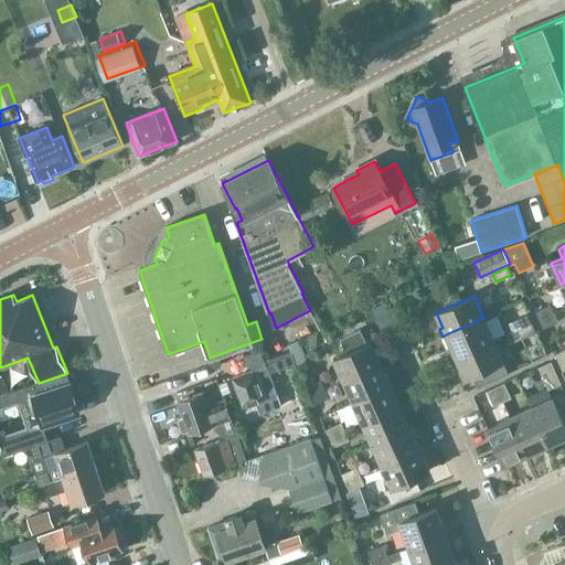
[(540,320),(554,313),(551,305),(536,311),(540,320)]
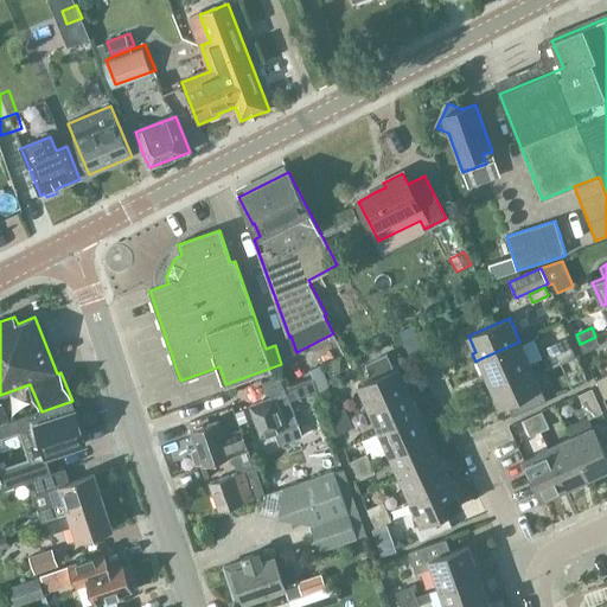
[(595,337),(580,344),(585,352),(600,345),(595,337)]
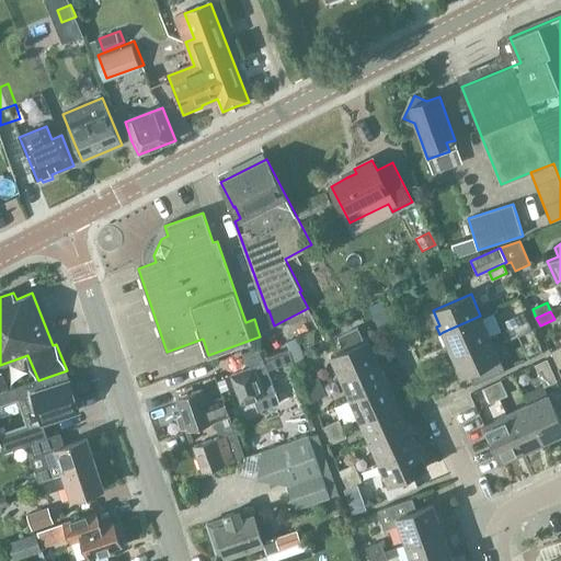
[(514,328),(528,321),(525,312),(511,320),(514,328)]
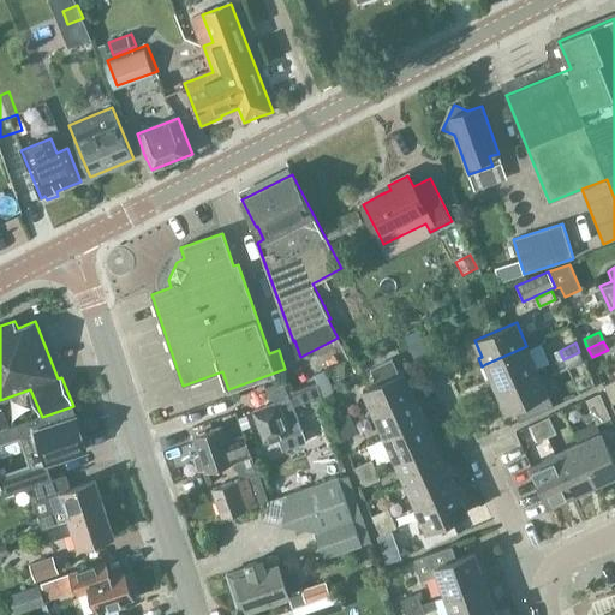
[(537,369),(526,346),(485,364),(493,380),(489,381),(493,389),(496,388),(496,387),(537,369)]
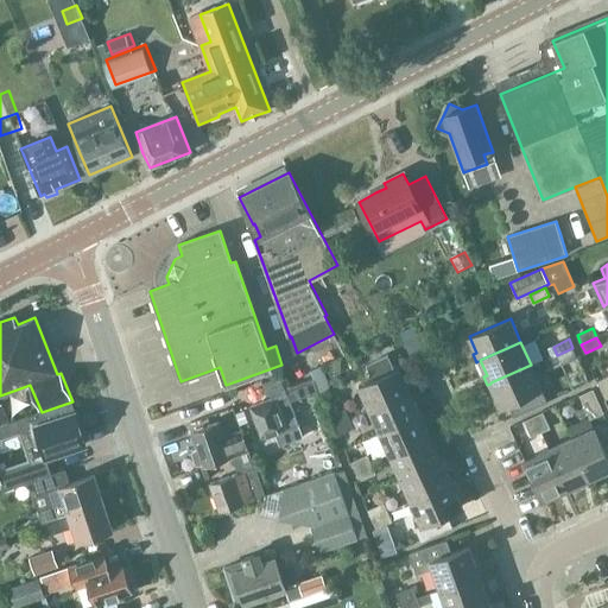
[(553,347),(544,350),(549,360),(557,355),(553,347)]
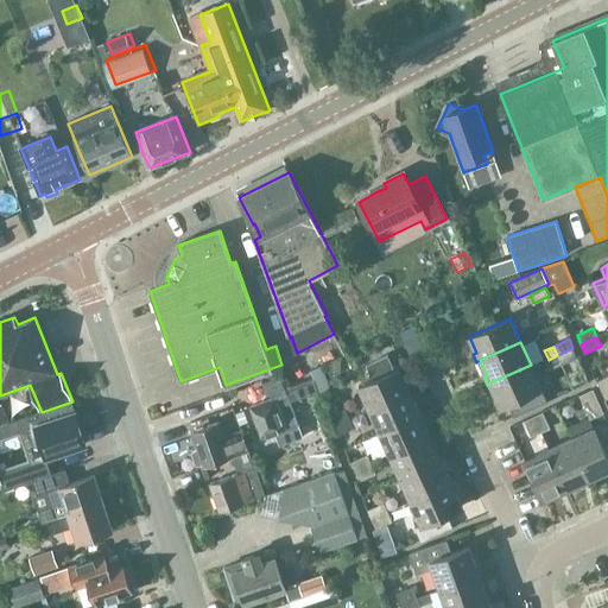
[(549,360),(545,361),(550,371),(577,358),(572,348),(557,355),(549,360)]
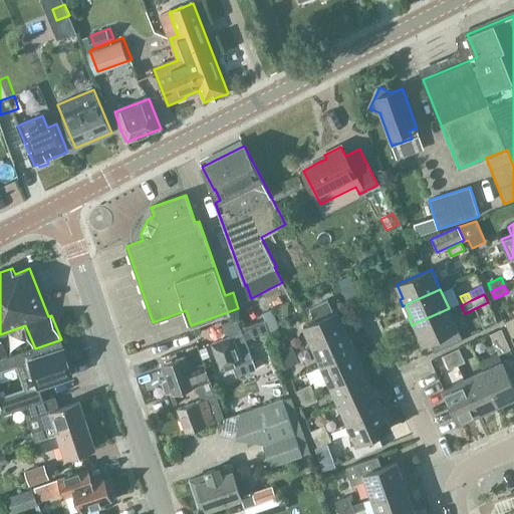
[(449,308),(415,323),(415,324),(421,336),(418,338),(421,345),(458,328),(449,308)]
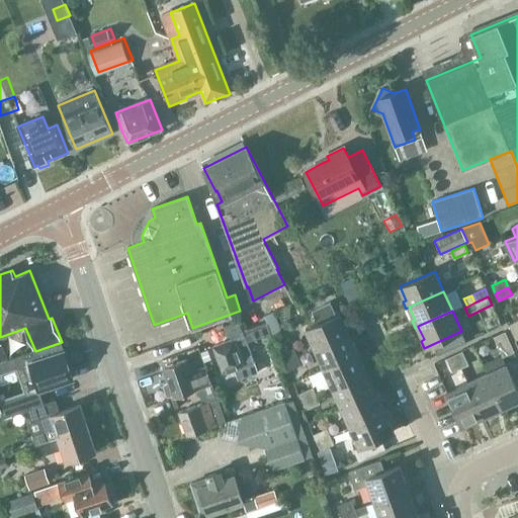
[(273,313),(264,316),(273,334),(281,331),(273,313)]
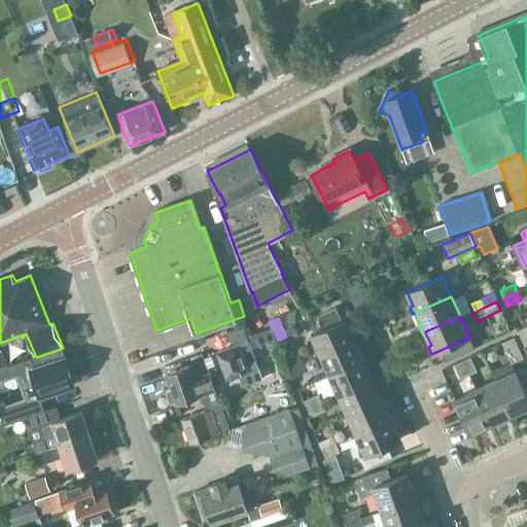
[(320,355),(356,339),(350,324),(352,323),(350,318),(312,335),(320,355)]
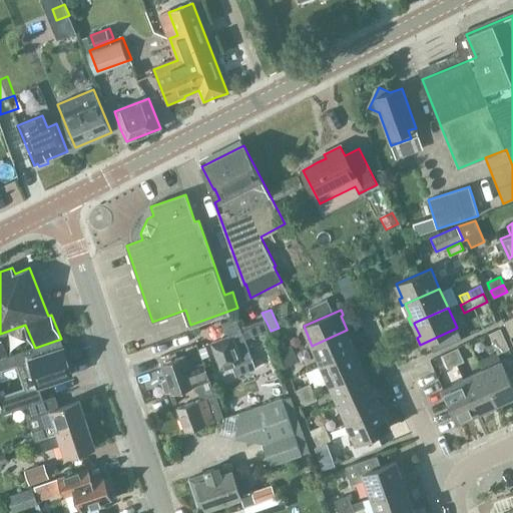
[(220,369),(232,365),(236,376),(255,369),(244,339),(268,331),(264,320),(244,327),(240,317),(221,324),(225,335),(228,334),(229,337),(211,343),(220,369)]
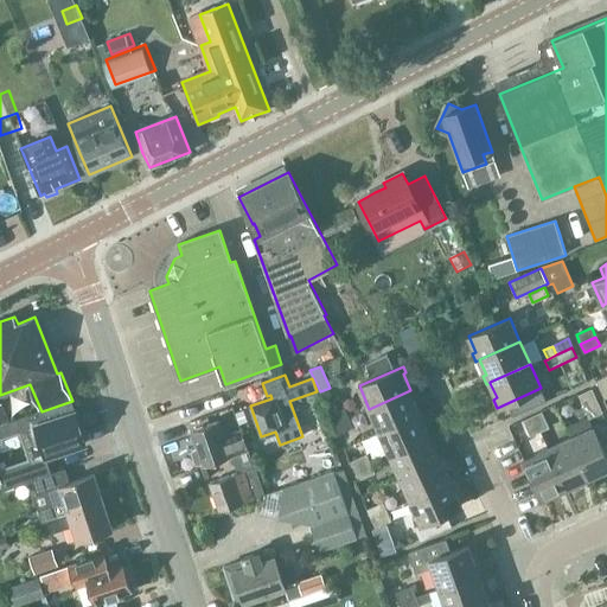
[(601,390),(606,387),(606,375),(596,381),(601,390)]
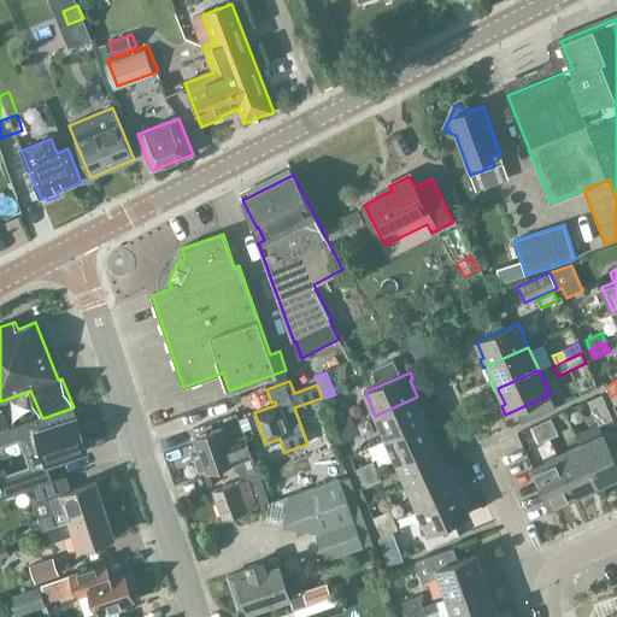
[(417,397),(375,416),(386,439),(428,421),(428,419),(421,404),(423,403),(419,395),(417,397)]
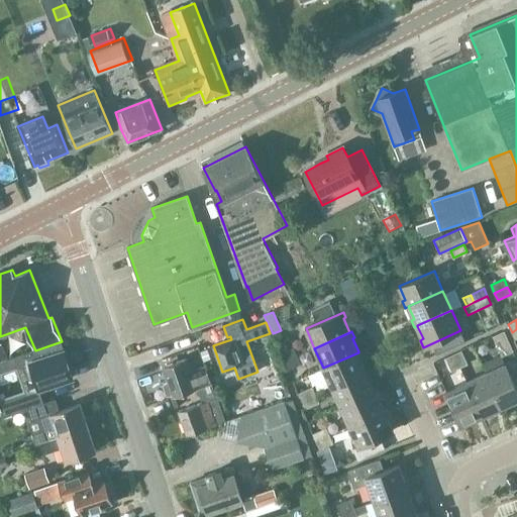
[(504,331),(494,336),(502,356),(513,351),(504,331)]
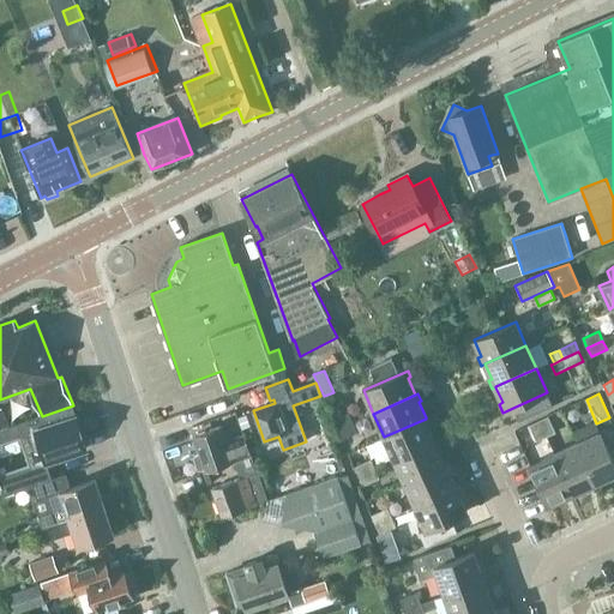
[(0,445),(0,493),(4,492),(5,495),(50,480),(44,463),(88,449),(73,405),(42,416),(0,429),(0,438),(1,444),(2,445),(0,445)]
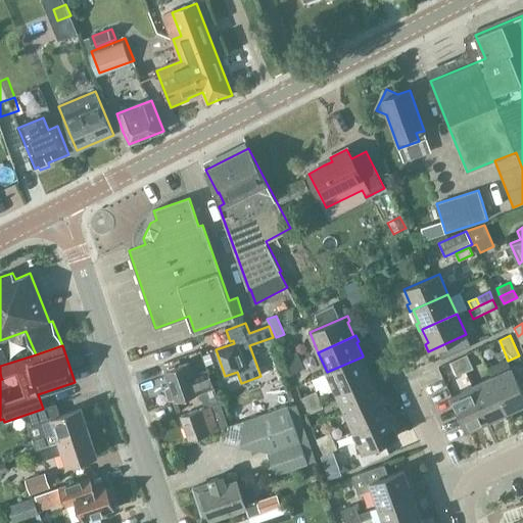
[(200,351),(191,354),(194,361),(202,358),(200,351)]
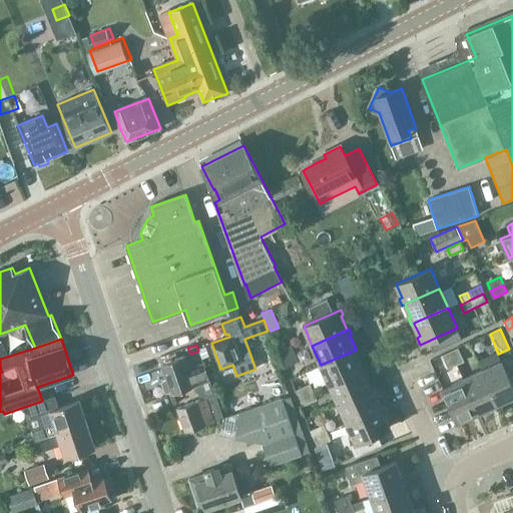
[(282,360),(296,354),(292,346),(279,352),(282,360)]
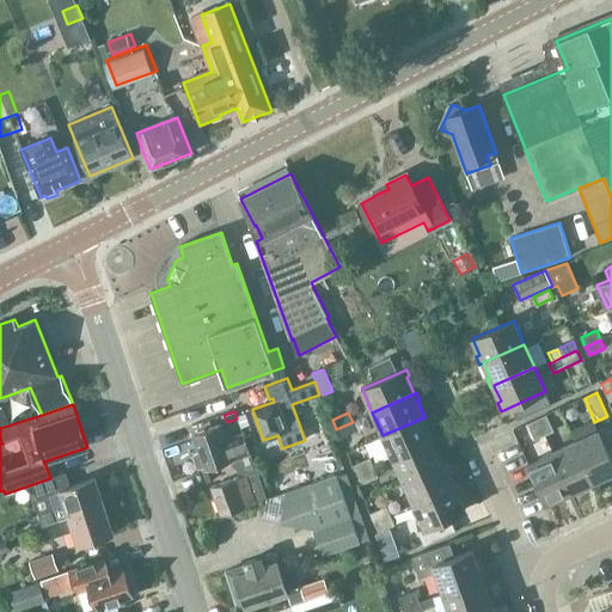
[(245,414),(238,416),(242,427),(249,424),(245,414)]
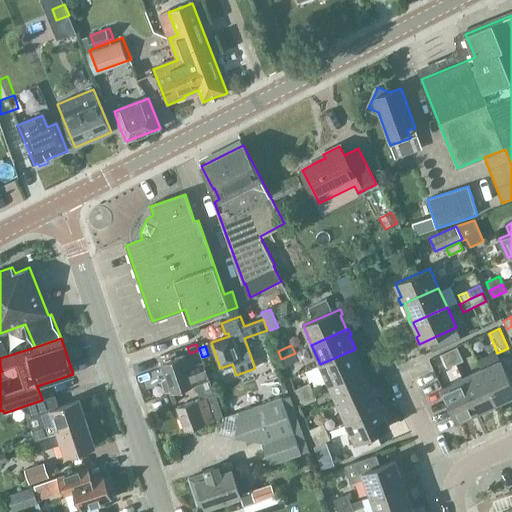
[(320,364),(329,384),(364,368),(363,368),(357,354),(360,353),(357,347),(355,348),(355,349),(320,364)]
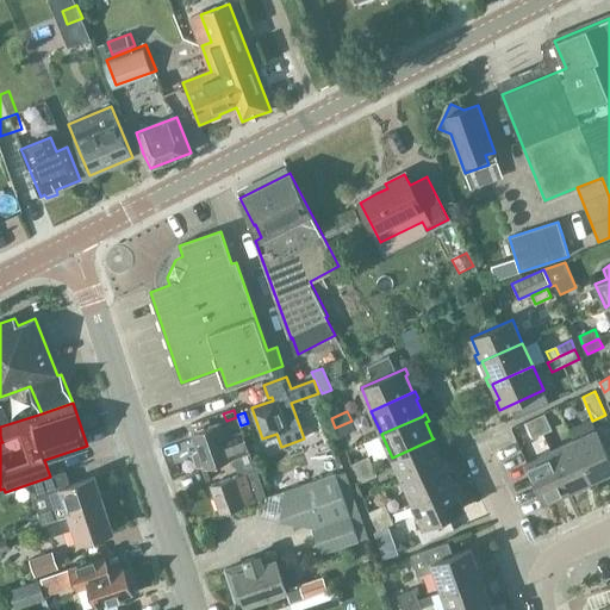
[(536,417),(542,434),(552,429),(545,414),(536,417)]
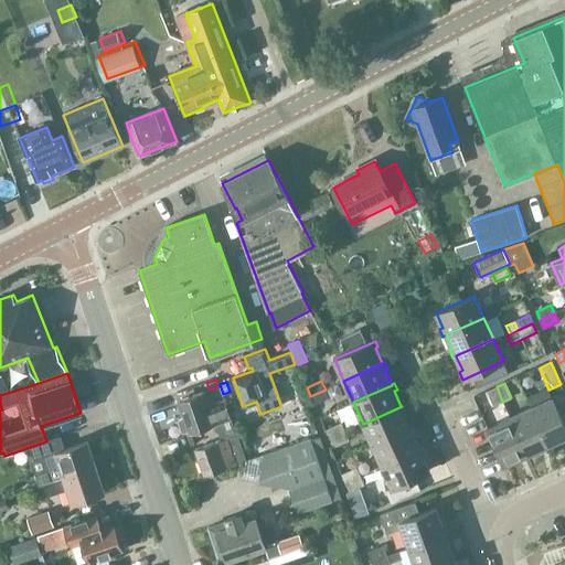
[(502,402),(497,386),(488,391),(494,405),(502,402)]
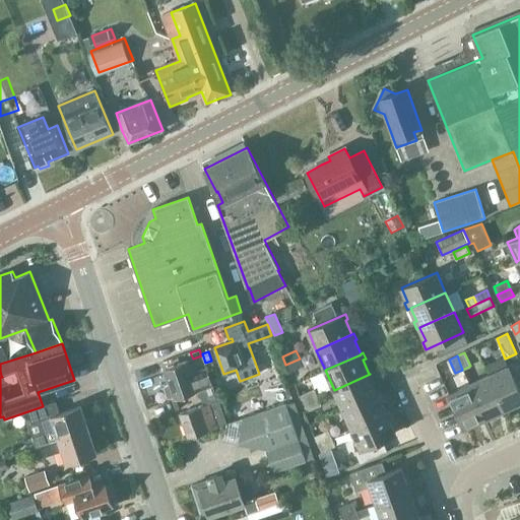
[(300,359),(285,365),(278,369),(282,376),(303,367),(300,359)]
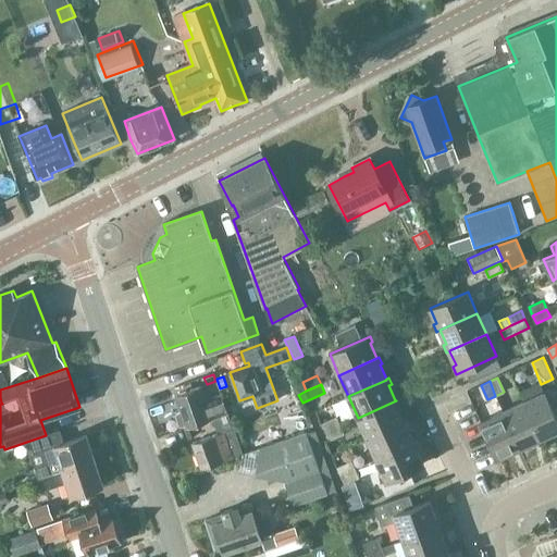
[(187,428),(212,419),(227,413),(220,392),(215,394),(218,399),(207,404),(200,387),(176,397),(182,412),(176,416),(180,426),(186,425),(187,428)]
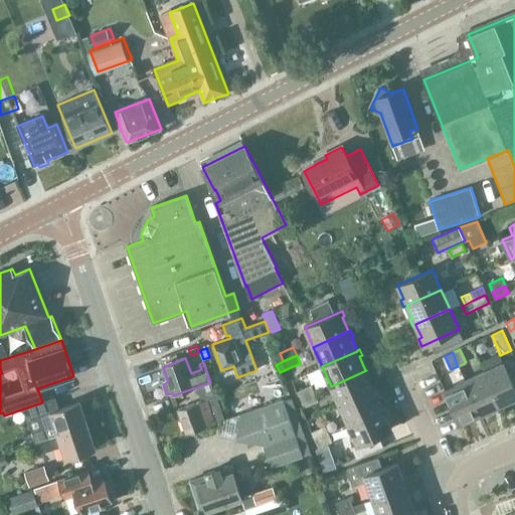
[(514,387),(504,362),(484,371),(500,405),(512,399),(514,402),(514,401),(514,387)]
